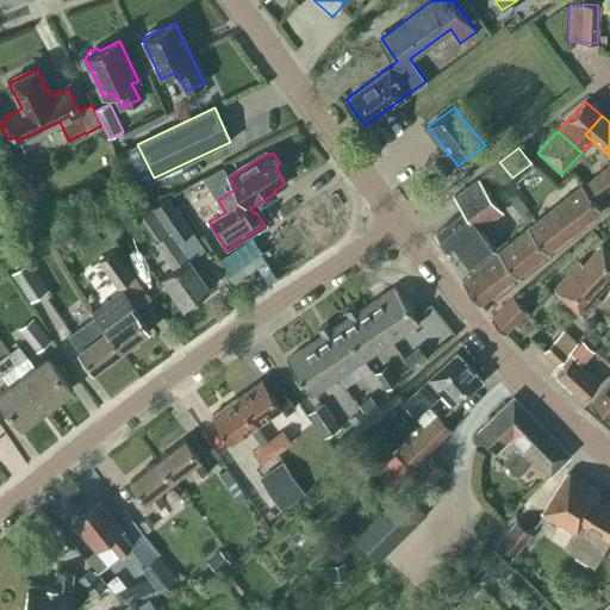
[(603,193),(609,187),(609,181),(602,170),(592,178),(603,193)]
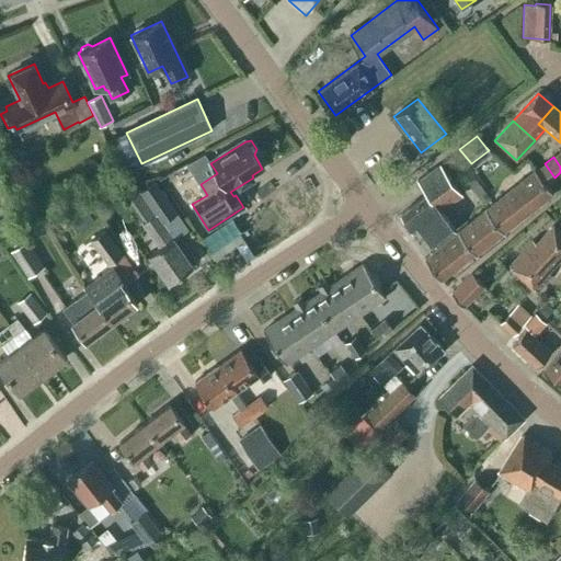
[(547,184),(554,178),(545,163),(536,171),(547,184)]
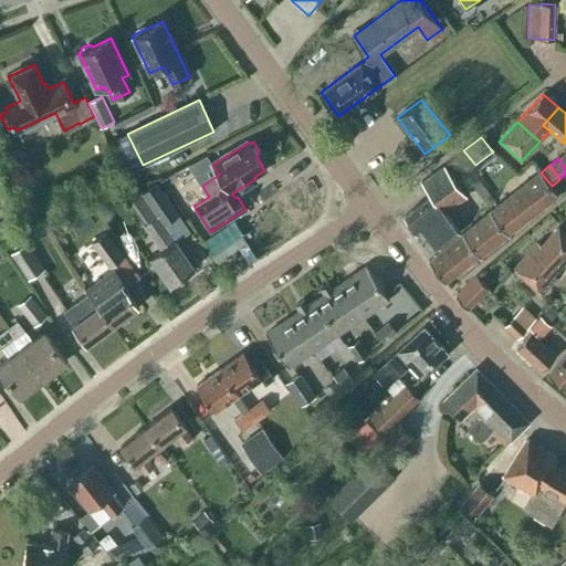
[(433,253),(460,234),(444,213),(465,199),(443,168),(421,184),(430,196),(405,215),(433,253)]
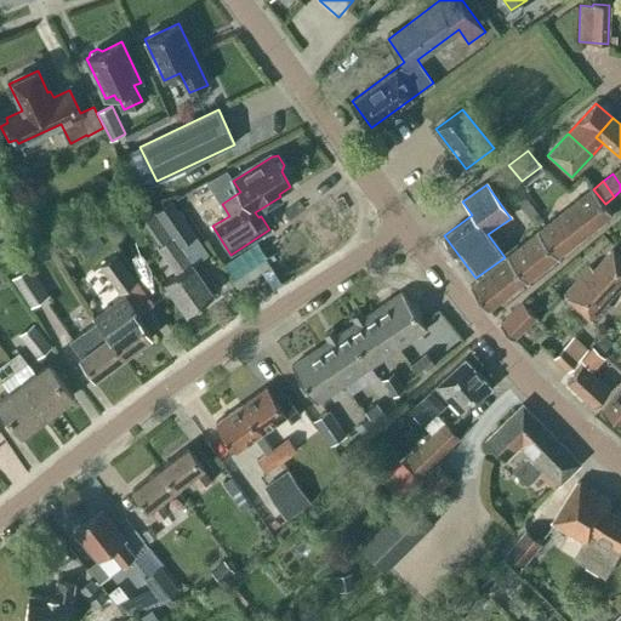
[(197,212),(211,204),(201,188),(188,197),(197,212)]
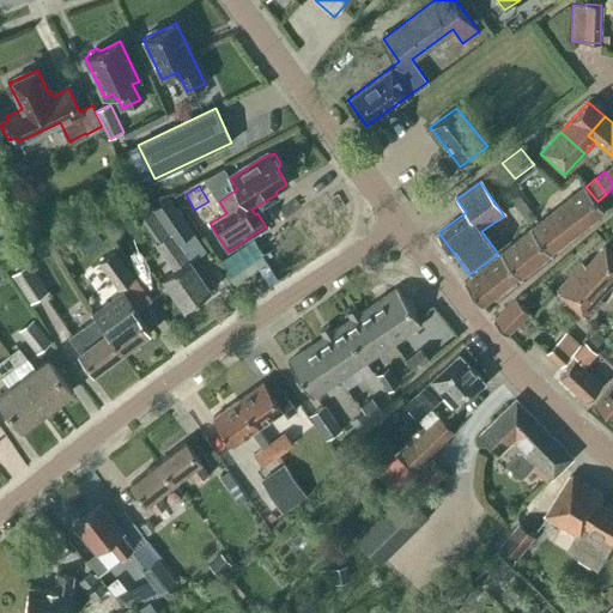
[(586,187),(529,230),(548,255),(605,211),(598,201),(586,187)]
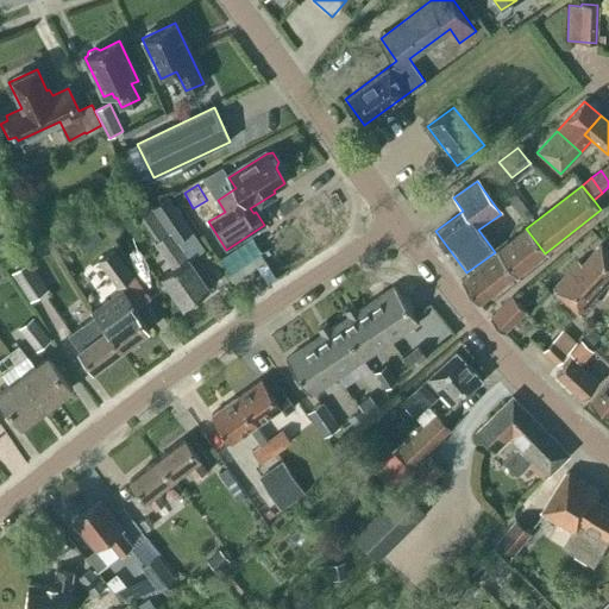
[(152,242),(171,270),(162,276),(183,307),(209,289),(176,242),(192,231),(168,198),(152,208),(169,231),(152,242)]
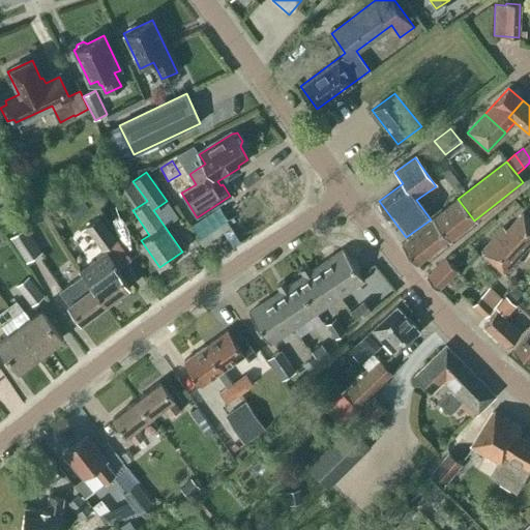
[(79,216),(89,210),(81,199),(70,206),(79,216)]
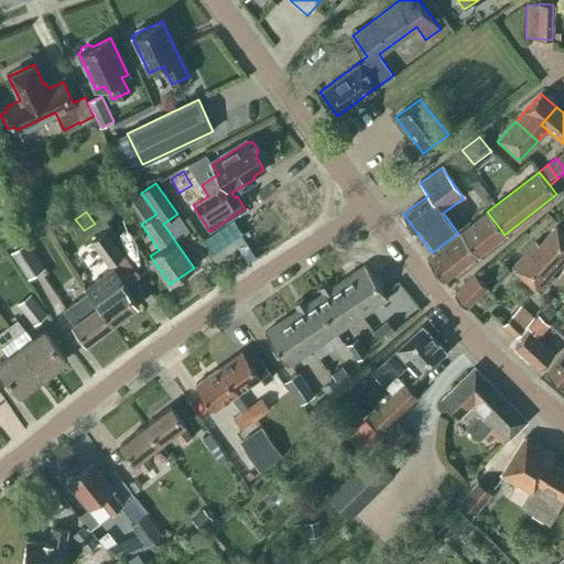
[(478,256),(505,235),(487,212),(461,232),(478,256)]
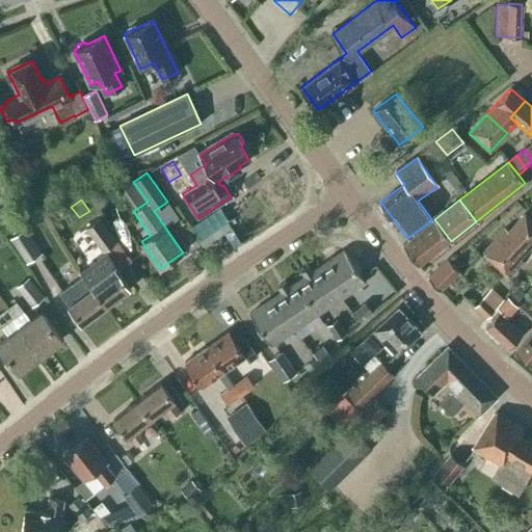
[(0,210),(0,222),(0,223),(17,216),(10,205),(0,210)]
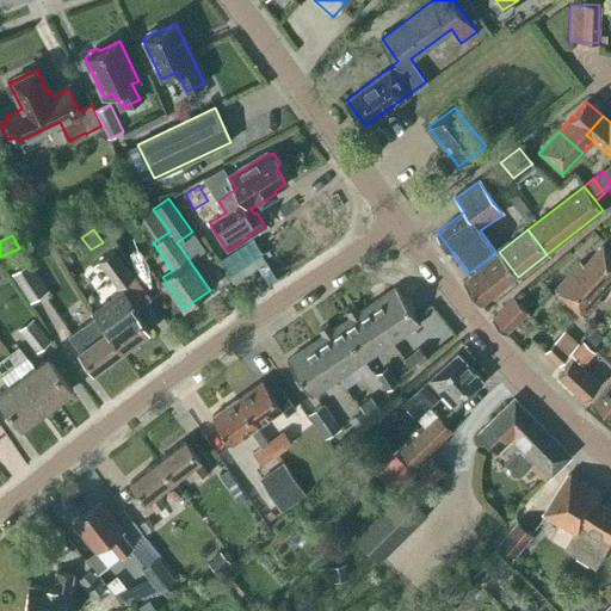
[(580,261),(554,289),(585,318),(600,301),(596,296),(610,279),(610,254),(602,246),(585,265),(580,261)]
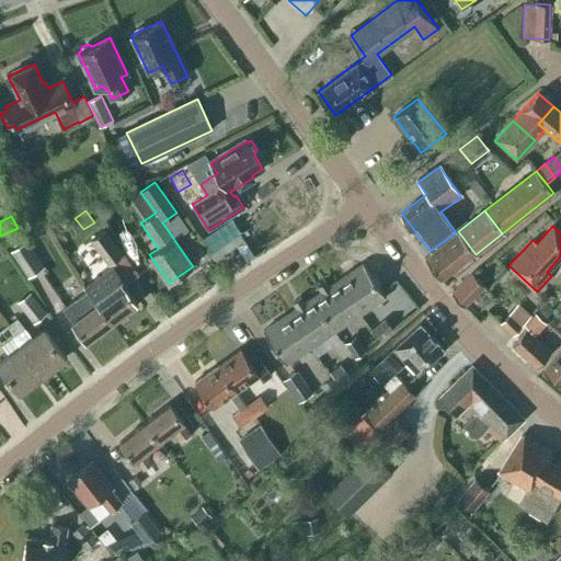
[(125,254),(106,228),(90,240),(109,265),(125,254)]
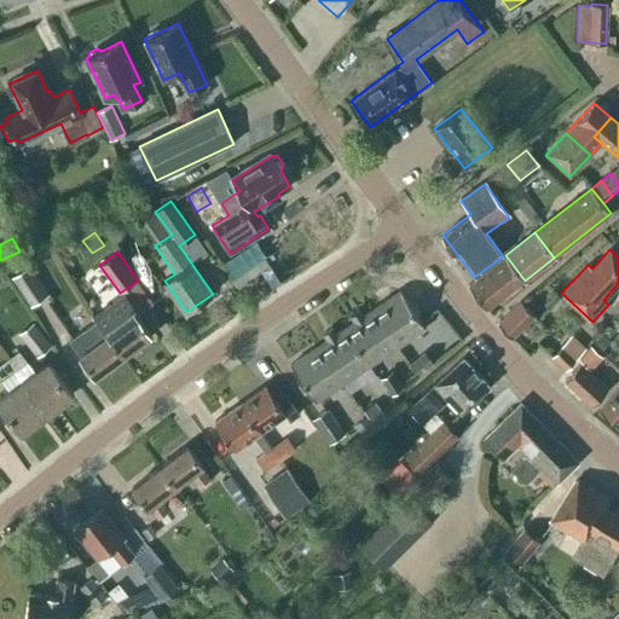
[(468,284),(485,307),(521,279),(503,256),(468,284)]
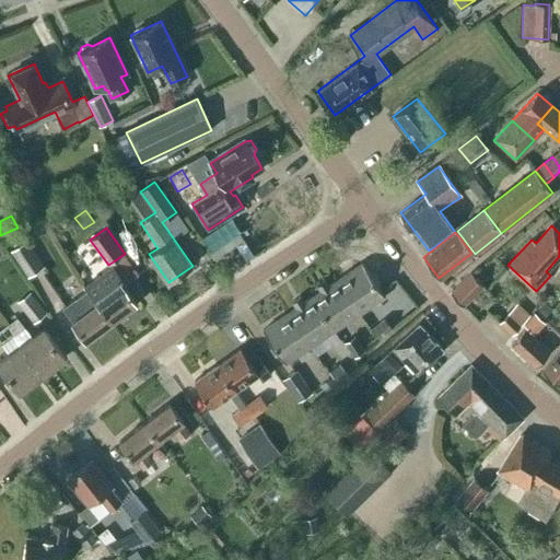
[(11,251),(28,277),(44,266),(26,240),(11,251)]
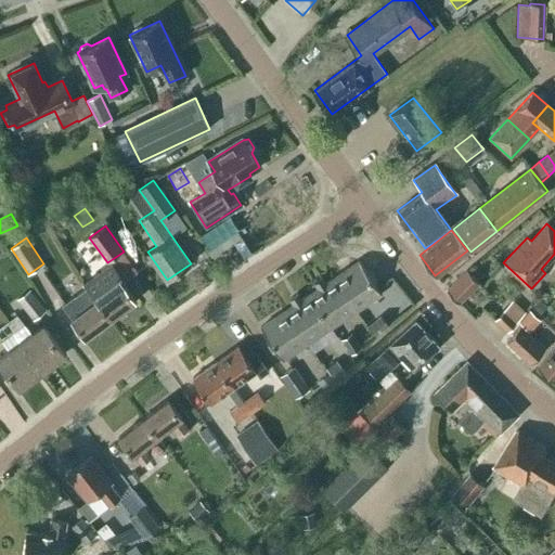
[(359,260),(333,279),(356,311),(382,294),(359,260)]
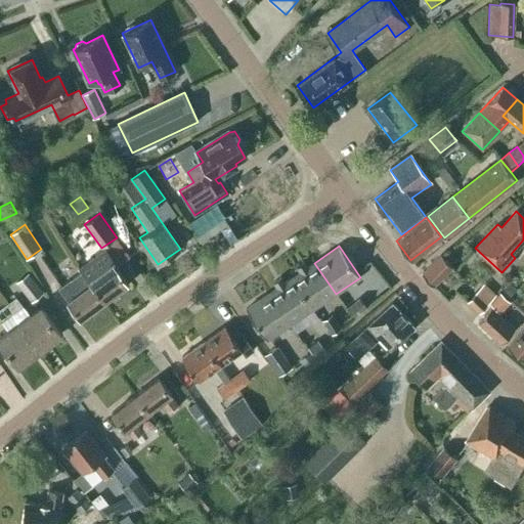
[(78,267),(82,272),(103,302),(127,284),(113,265),(115,264),(104,249),(90,258),(78,267)]
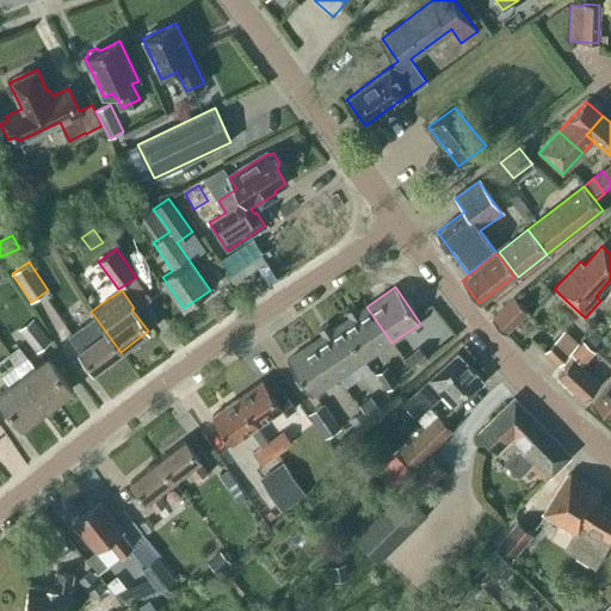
[(528,310),(514,296),(503,308),(517,321),(528,310)]
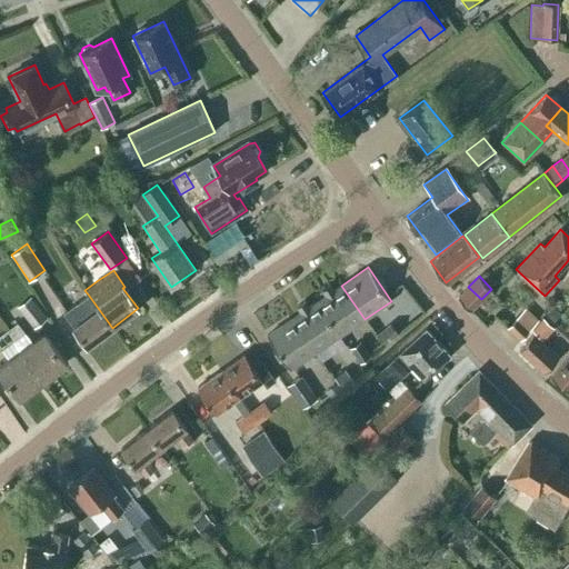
[(326,295),(316,301),(340,337),(365,319),(341,286),(333,290),(330,285),(322,289),(326,295)]
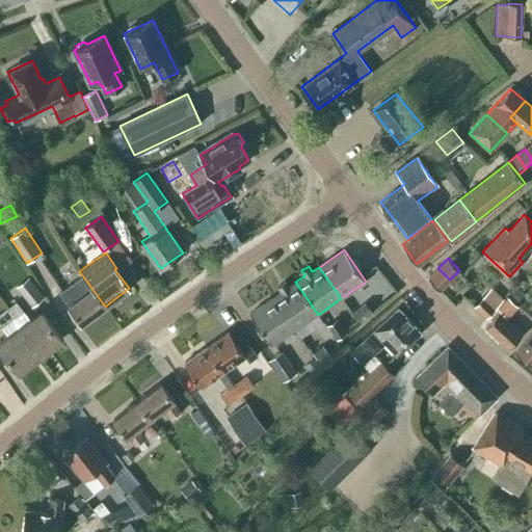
[(427,277),(440,290),(450,280),(437,268),(427,277)]
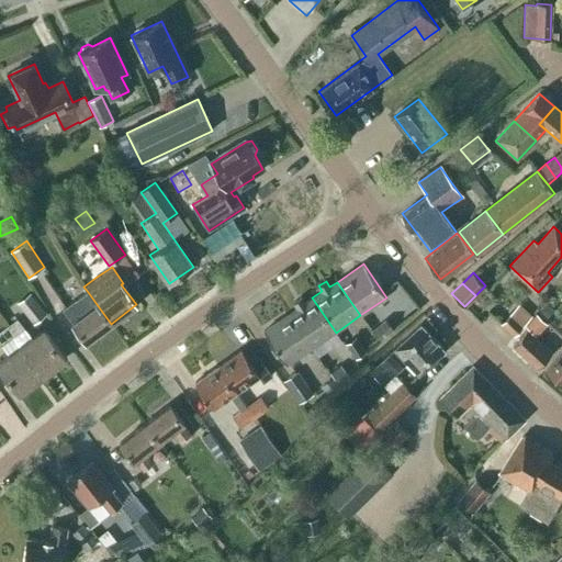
[(18,302),(34,324),(47,314),(31,292),(18,302)]
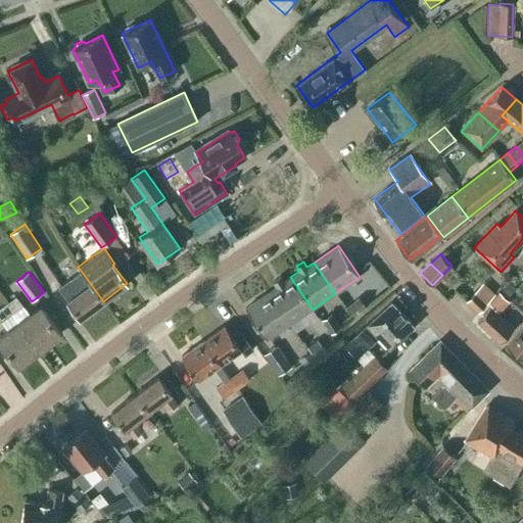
[(80,318),(103,301),(82,272),(59,289),(80,318)]
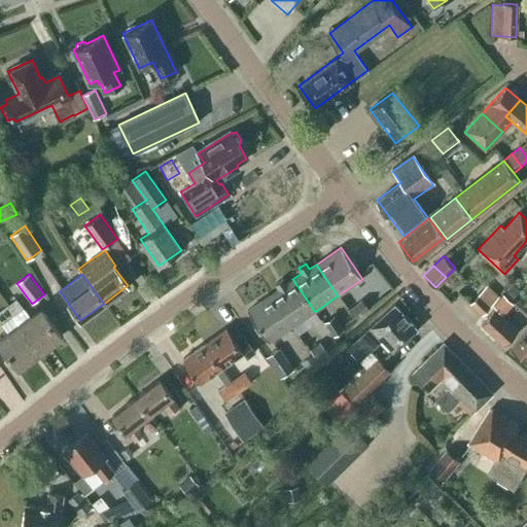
[(279,289),(270,294),(292,327),(315,312),(292,279),(286,284),(282,279),(275,283),(279,289)]
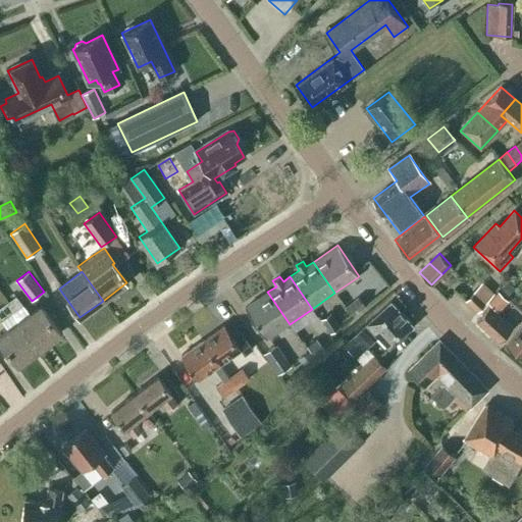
[(508,280),(501,289),(513,299),(520,292),(508,280)]
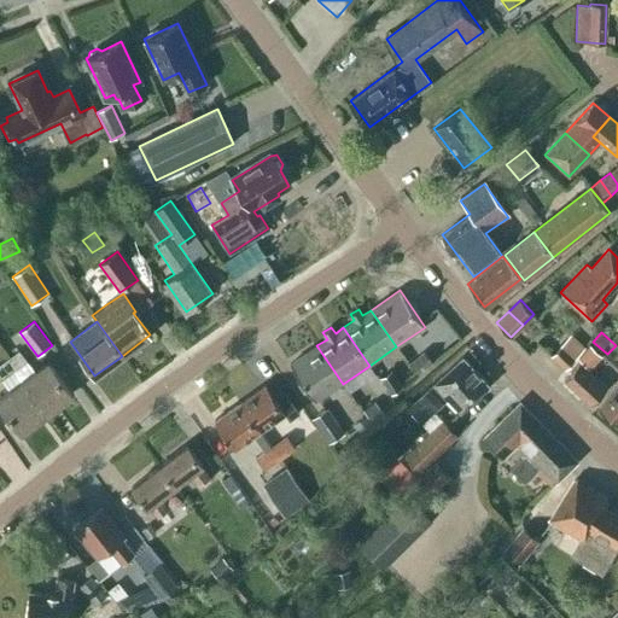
[(561,342),(549,355),(564,367),(576,355),(561,342)]
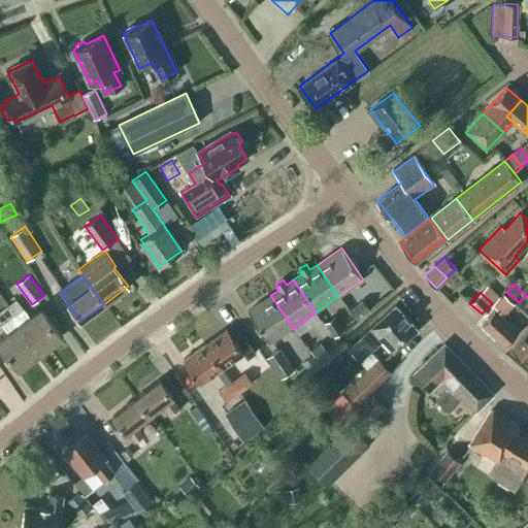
[(503,294),(493,305),(503,315),(514,303),(503,294)]
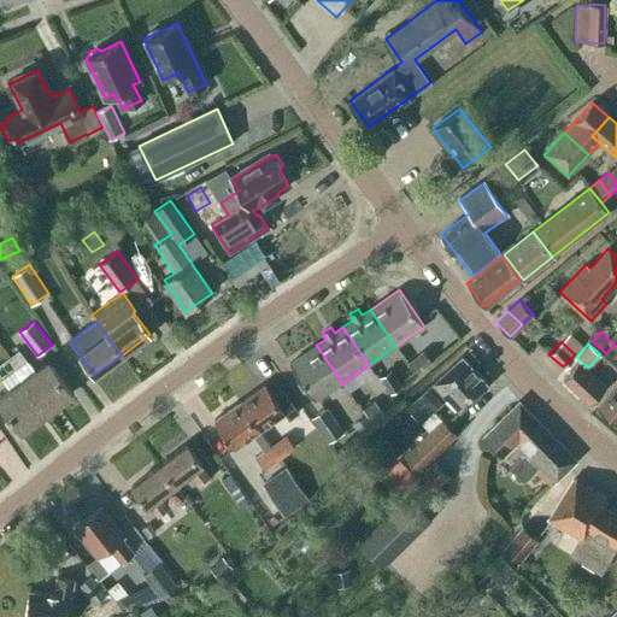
[(315,403),(342,383),(316,345),(289,364),(315,403)]
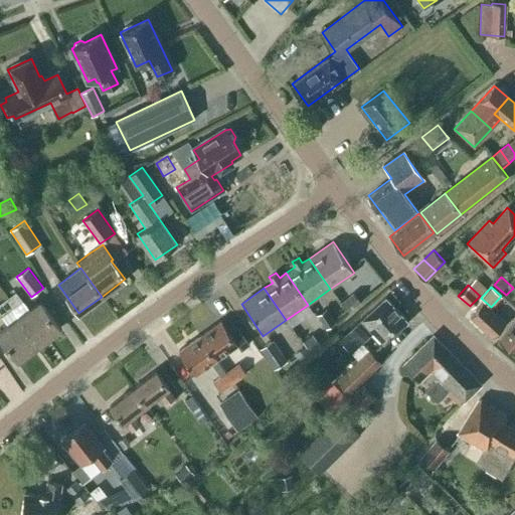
[(15,292),(5,299),(13,309),(19,318),(38,343),(59,328),(40,302),(29,310),(15,292)]
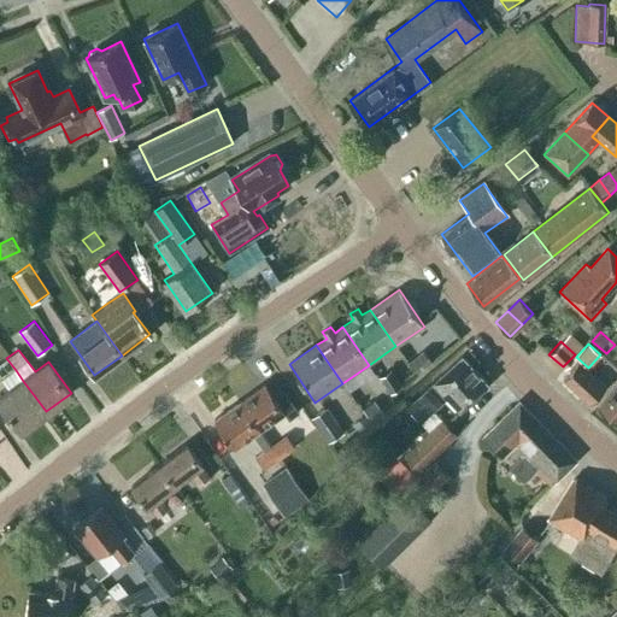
[(424,350),(410,363),(418,374),(434,360),(424,350)]
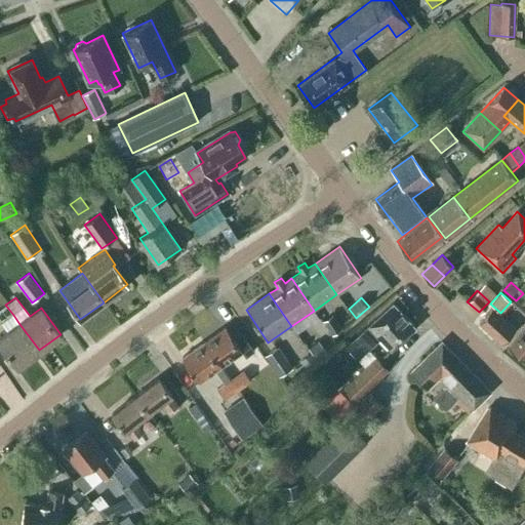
[(346,347),(365,367),(344,388),(356,401),(388,370),(368,350),(380,338),(392,350),(415,328),(393,304),(346,347)]
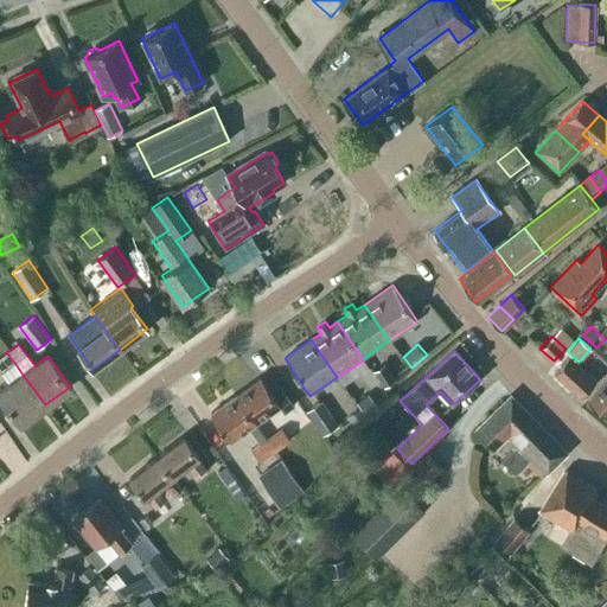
[(6,352),(0,356),(0,368),(4,372),(16,364),(6,352)]
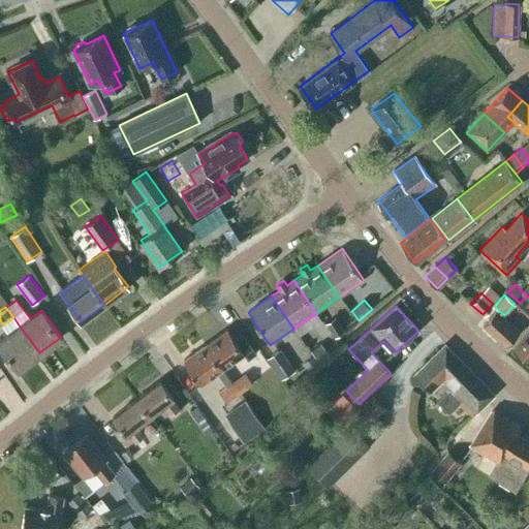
[(505,346),(519,333),(496,311),(483,325),(505,346)]
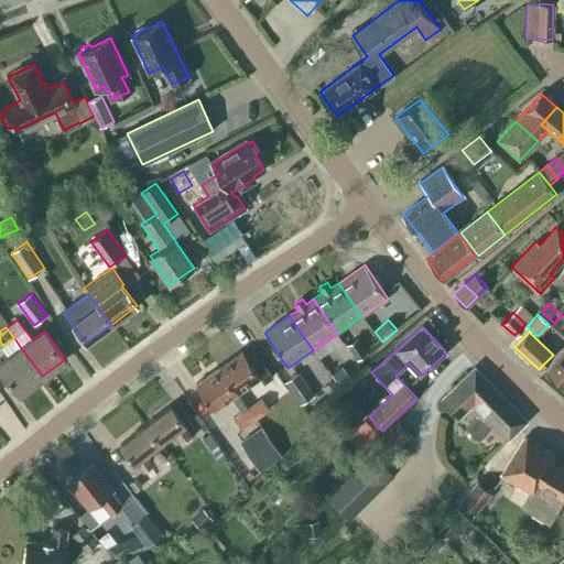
[(357,337),(347,345),(357,359),(367,351),(357,337)]
